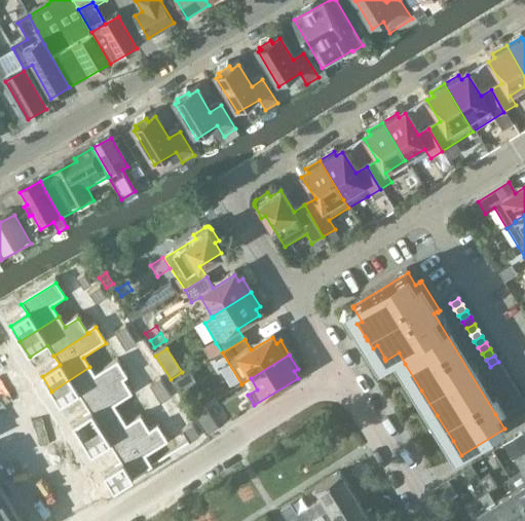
[(494,373),(501,368),(498,362),(490,367),(494,373)]
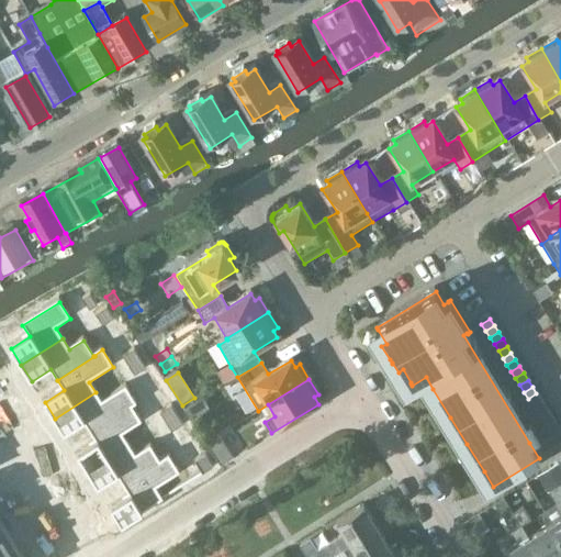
[(96,392),(55,419),(65,434),(83,423),(90,433),(132,408),(133,409),(137,405),(126,388),(102,403),(96,392)]
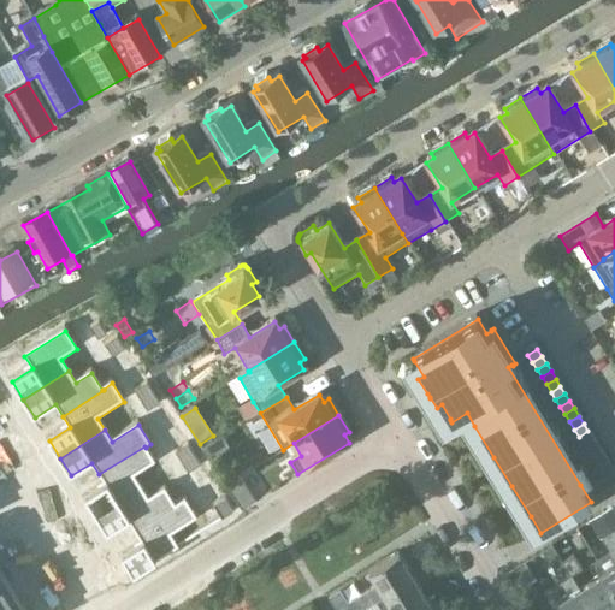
[(579,437),(583,444),(592,438),(587,431),(579,437)]
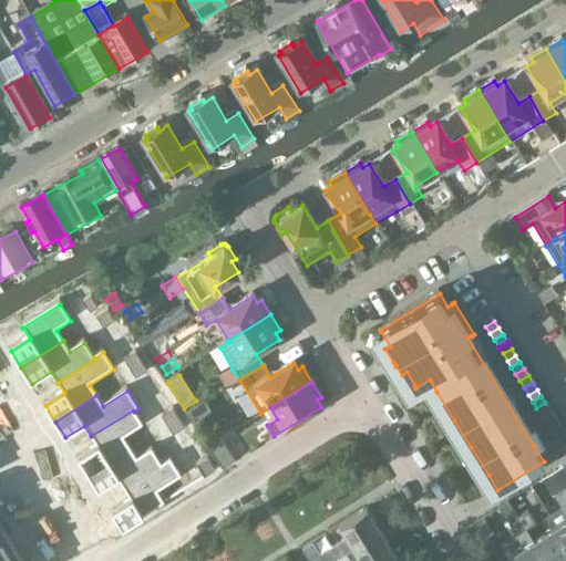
[(545,403),(536,408),(541,415),(549,409),(545,403)]
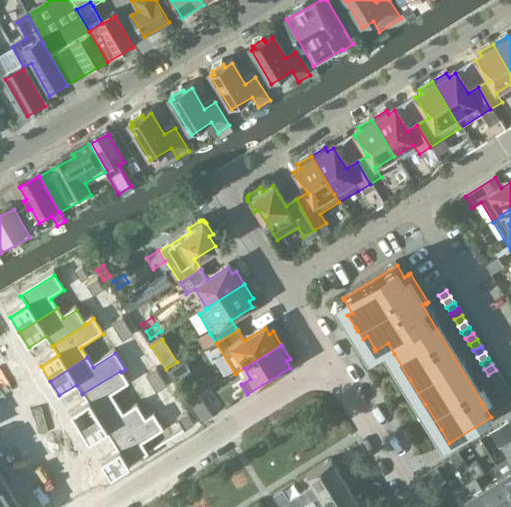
[(185,367),(174,373),(178,380),(189,374),(185,367)]
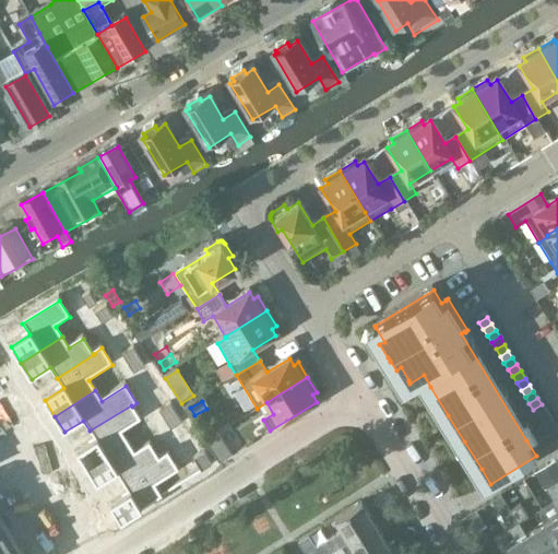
[(537,416),(546,412),(542,404),(533,410),(537,416)]
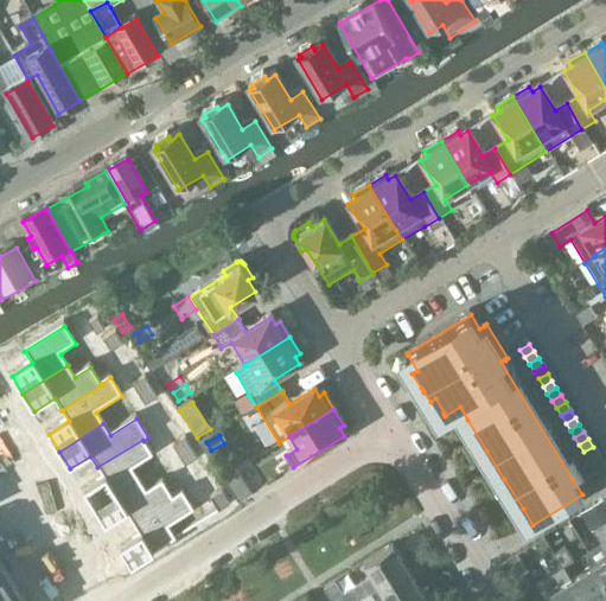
[(104,479),(84,492),(96,510),(140,481),(133,471),(153,458),(144,441),(142,440),(97,467),(104,479)]
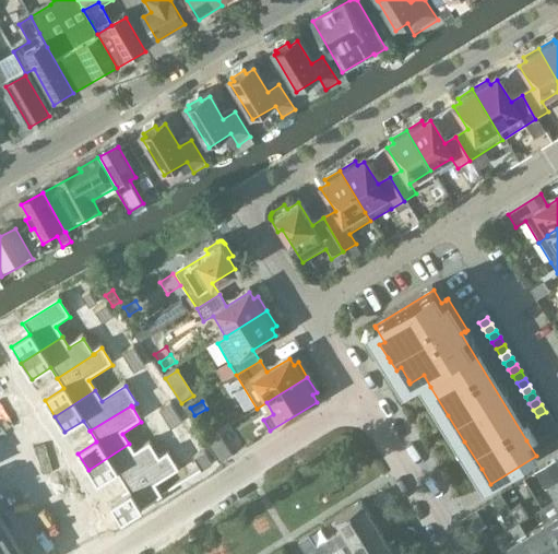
[(206,409),(194,415),(200,423),(211,416),(206,409)]
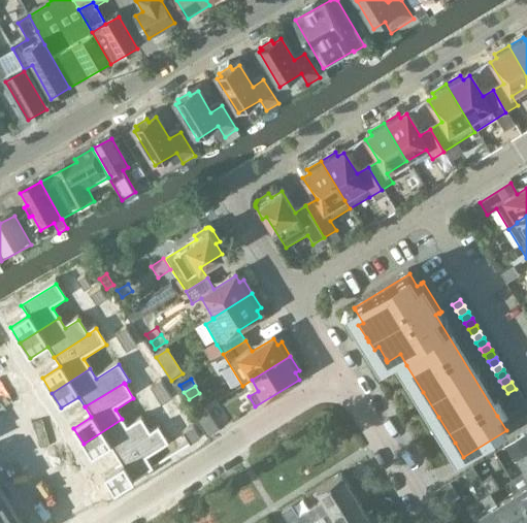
[(516,389),(507,393),(512,400),(520,395),(516,389)]
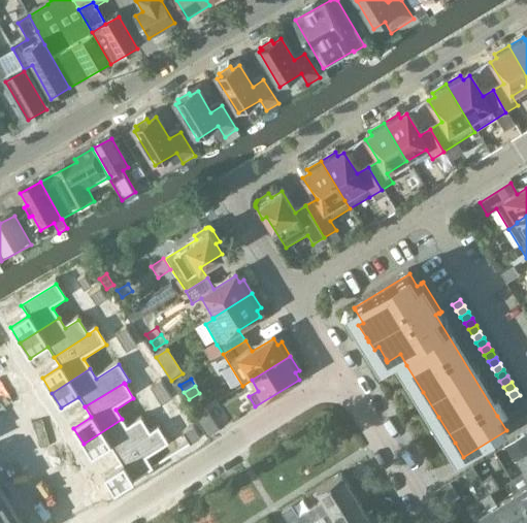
[(512,400),(516,406),(524,401),(520,395),(512,400)]
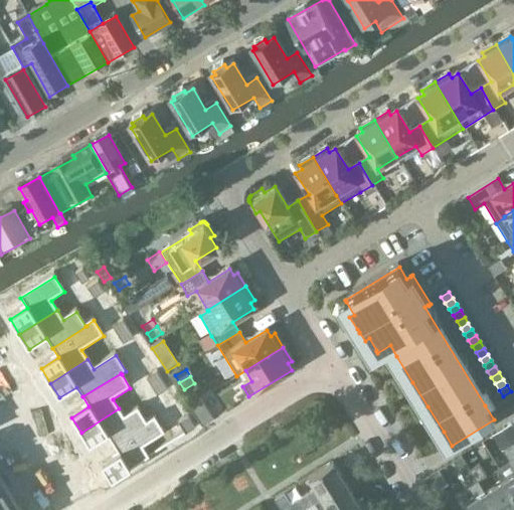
[(513,395),(511,391),(503,396),(507,402),(513,398),(513,395)]
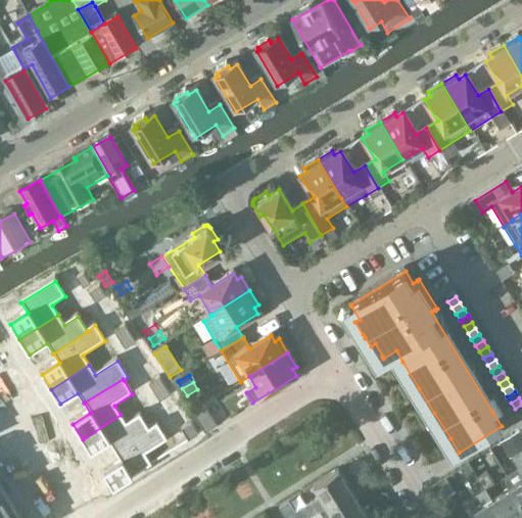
[(510,412),(514,418),(521,413),(521,405),(515,409),(510,412)]
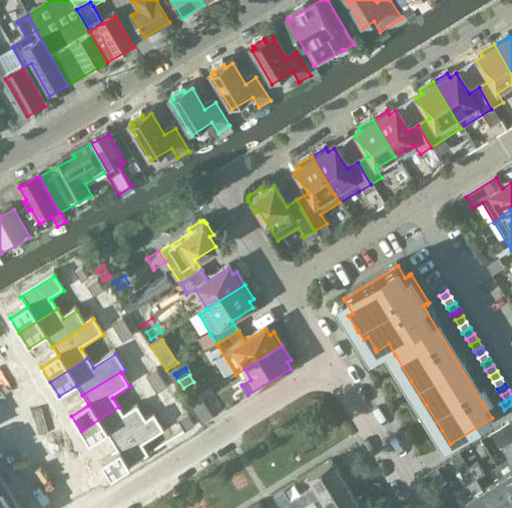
[(198,398),(186,405),(200,426),(212,419),(198,398)]
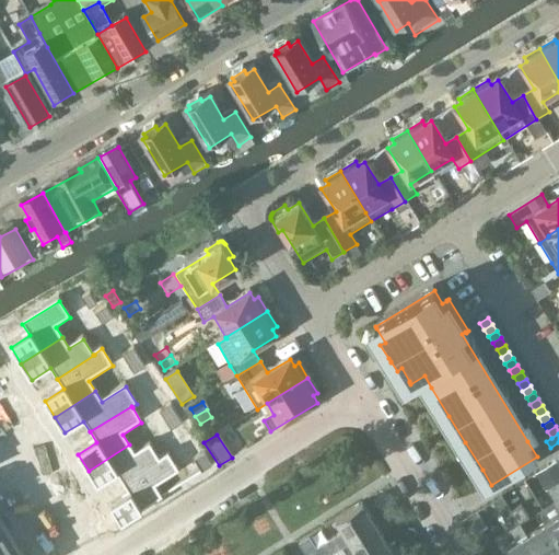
[(550,448),(546,441),(537,447),(542,453),(550,448)]
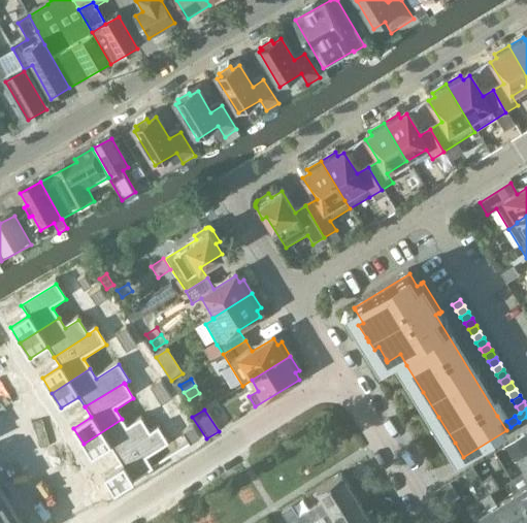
[(122,419),(84,444),(93,458),(110,448),(117,457),(152,435),(151,434),(141,420),(128,429),(122,419)]
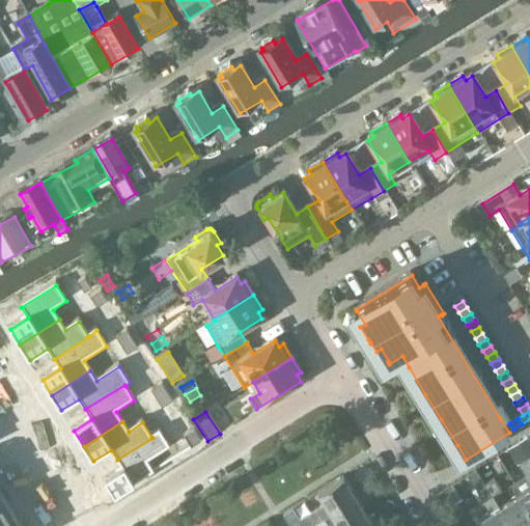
[(123,470),(106,481),(116,497),(155,473),(147,462),(170,448),(160,432),(151,437),(152,438),(117,460),(123,470)]
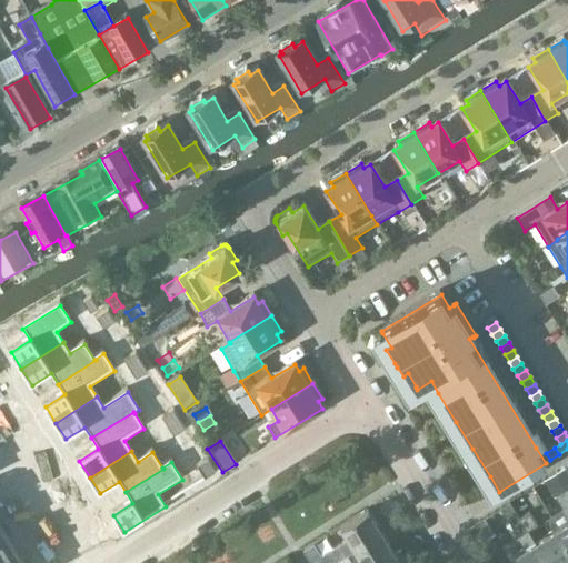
[(242,463),(231,471),(236,479),(248,471),(242,463)]
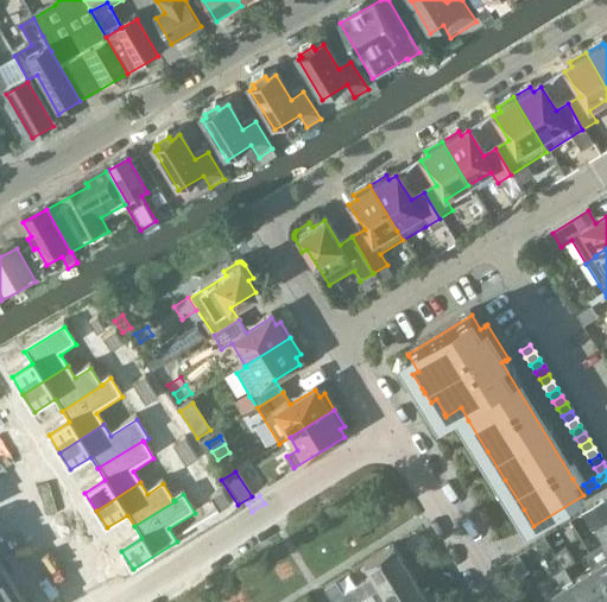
[(606,531),(605,528),(594,534),(606,555),(606,562),(596,569),(606,585),(606,531)]
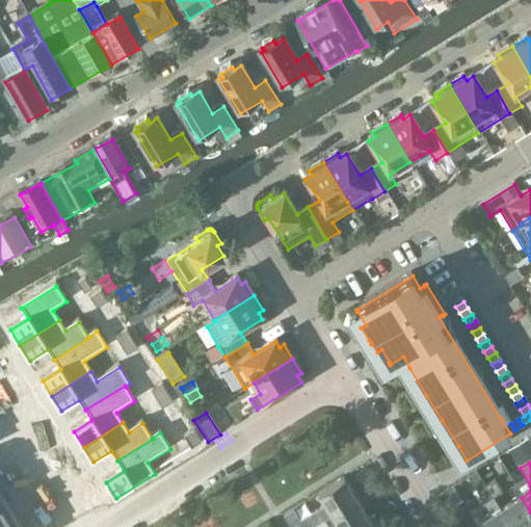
[(318,526),(333,518),(359,502),(345,479),(319,495),(326,507),(301,524),(302,526),(318,526)]
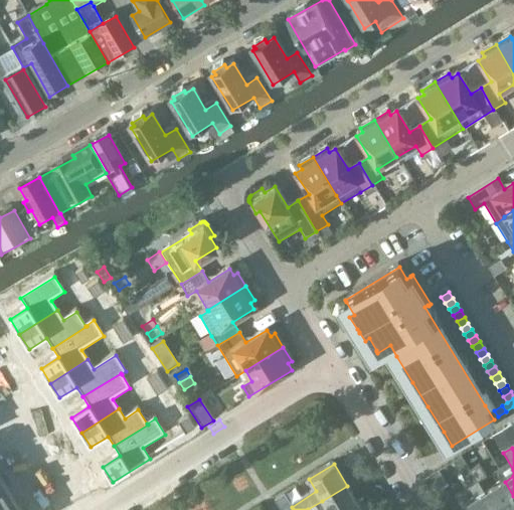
[(471,473),(478,485),(487,479),(480,467),(471,473)]
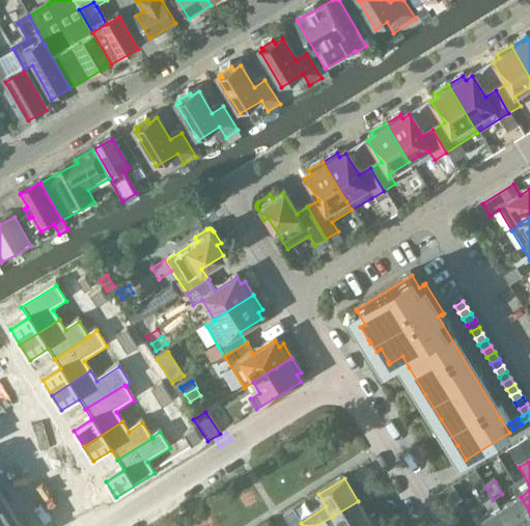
[(484,505),(493,500),(485,488),(476,493),(484,505)]
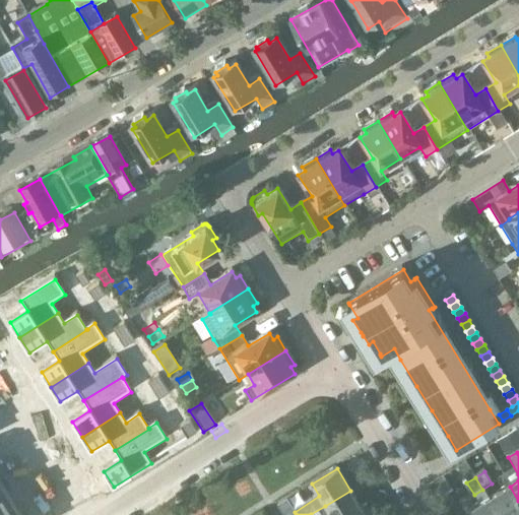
[(518,514),(518,501),(510,487),(489,500),(498,514),(518,514)]
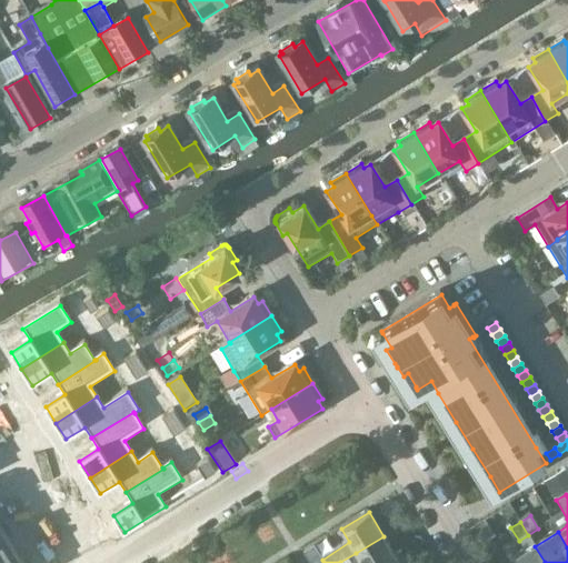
[(5,535),(0,538),(0,562),(9,562),(18,556),(5,535)]
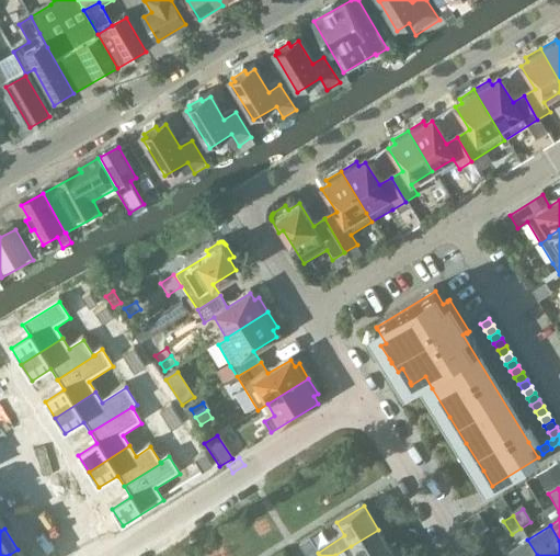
[(537,555),(527,540),(521,529),(512,534),(518,545),(504,554),(505,555),(537,555)]
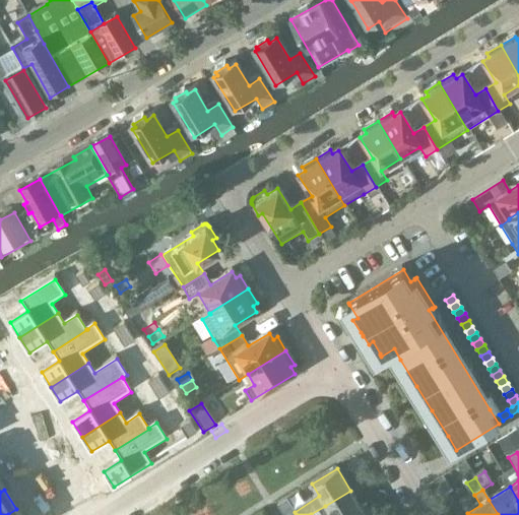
[(360,514),(364,512),(350,491),(325,506),(330,514),(360,514)]
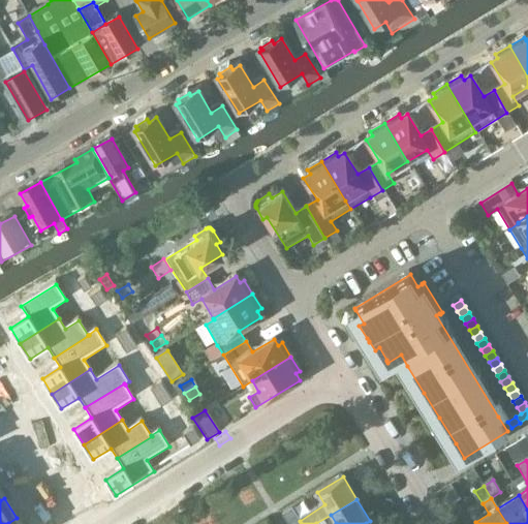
[(301,523),(300,521),(292,510),(283,515),(288,523),(301,523)]
